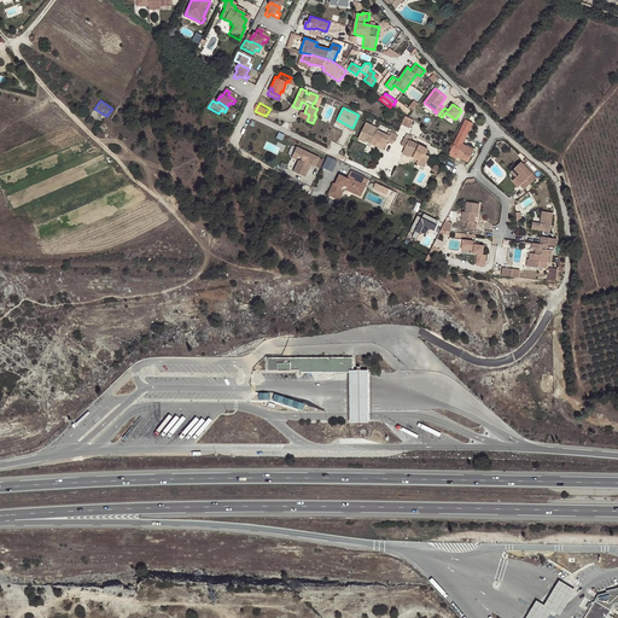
[(104,116),(94,110),(89,116),(100,122),(104,116)]
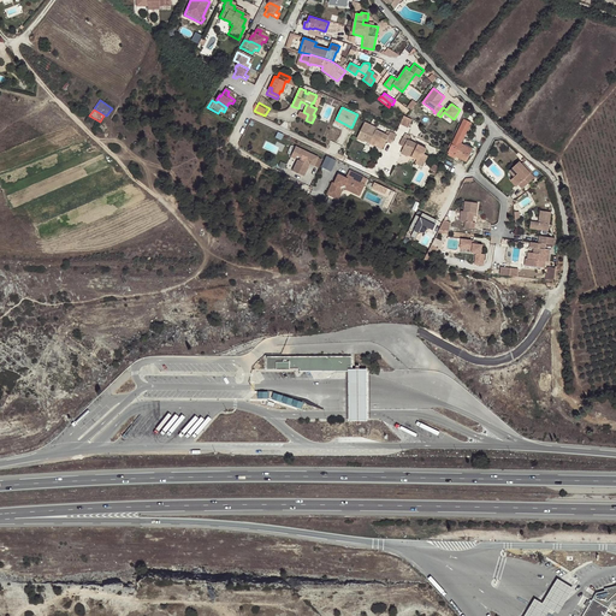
[(465,119),(460,126),(467,130),(472,123),(465,119)]
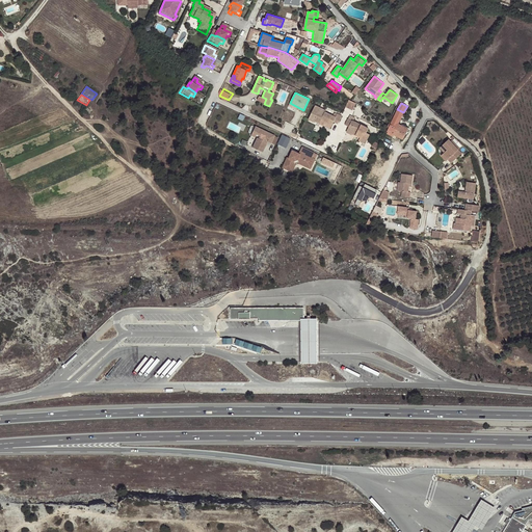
[(321,121),(331,126),(334,122),(338,124),(342,116),(338,113),(336,117),(325,112),(325,110),(315,105),(308,120),(314,123),(314,122),(319,124),(321,121)]
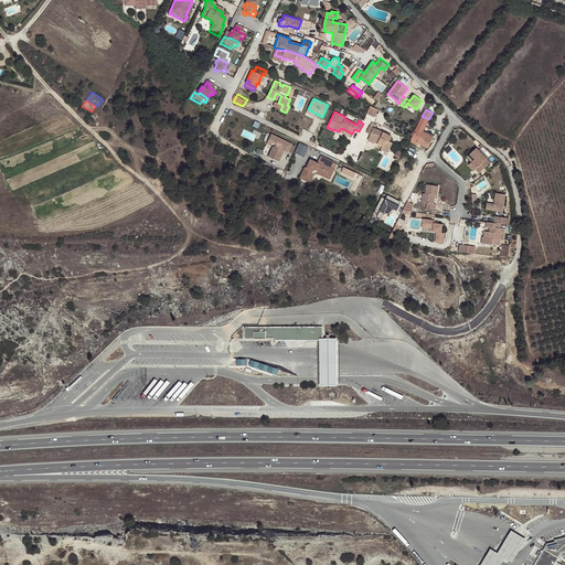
[(422,116),(418,124),(425,127),(428,119),(422,116)]
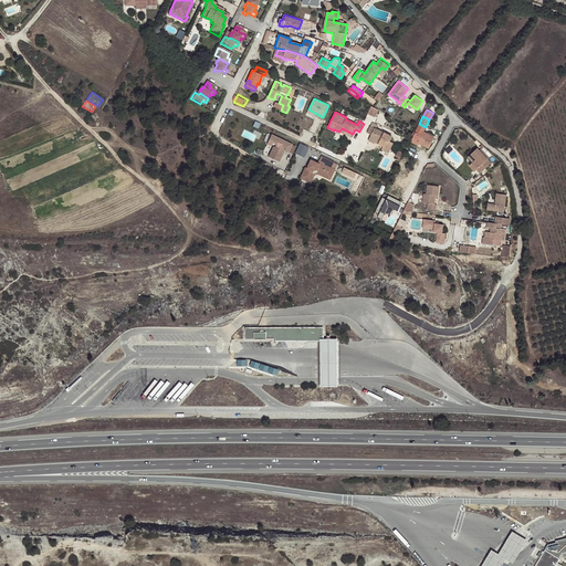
[(419,124),(411,140),(412,140),(411,143),(418,145),(419,144),(418,144),(423,132),(426,127),(419,124)]
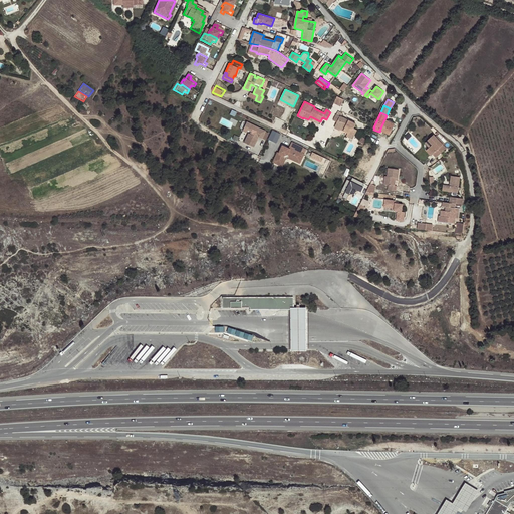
[(351,127),(353,129),(356,124),(336,114),(333,120),(337,122),(334,127),(340,131),(341,131),(341,129),(344,130),(343,131),(348,133),(351,127)]
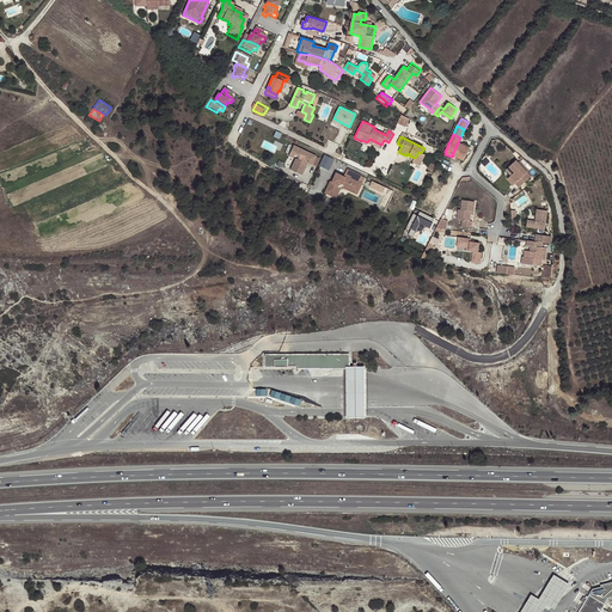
[(379,148),(381,145),(369,139),(367,142),(379,148)]
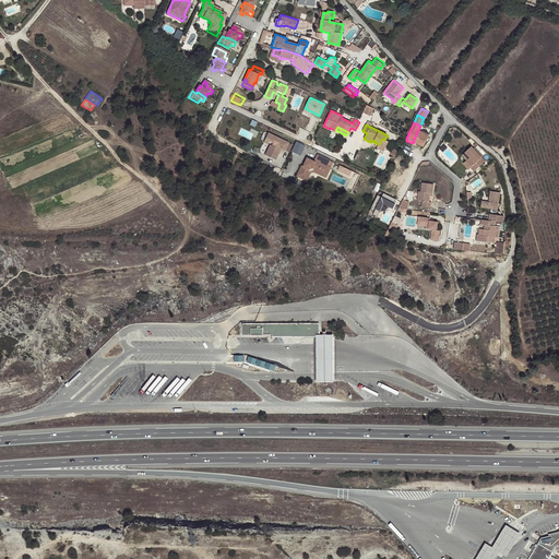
[(413,142),(414,142),(424,146),(429,135),(418,130),(413,142)]
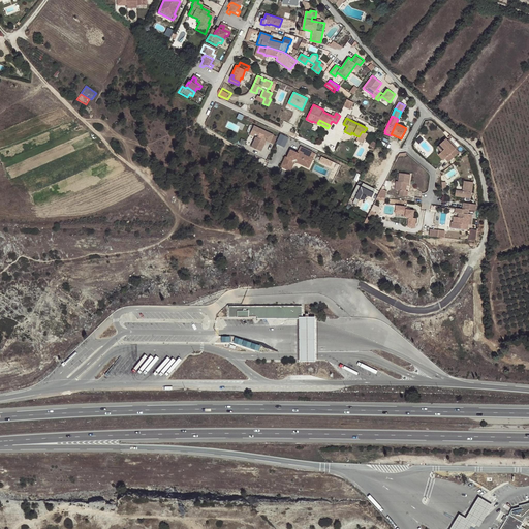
[(274,134),(253,125),(251,130),(255,132),(259,135),(258,137),(255,136),(251,146),(260,151),(267,141),(270,142),(274,134)]
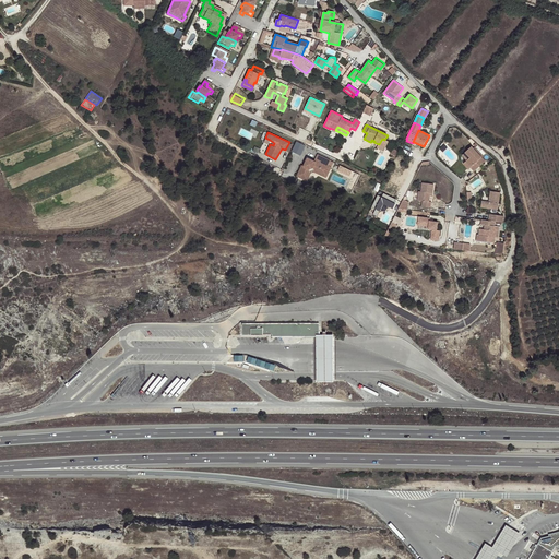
[(389,142),(384,140),(382,139),(379,144),(377,149),(383,151),(389,142)]
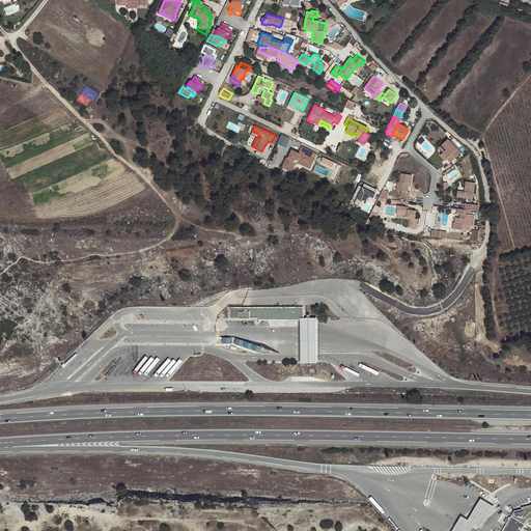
[(284,133),(279,143),(287,147),(292,137),(284,133)]
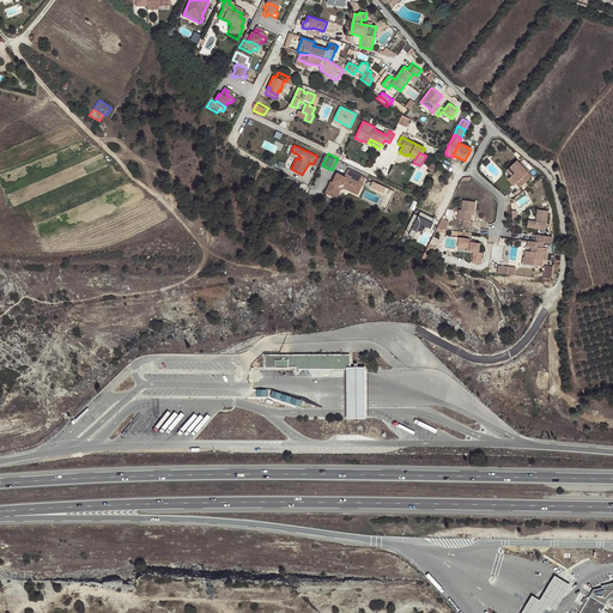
[(510,177),(516,183),(520,188),(532,176),(528,173),(519,163),(517,161),(510,168),(515,173),(513,176),(510,177)]
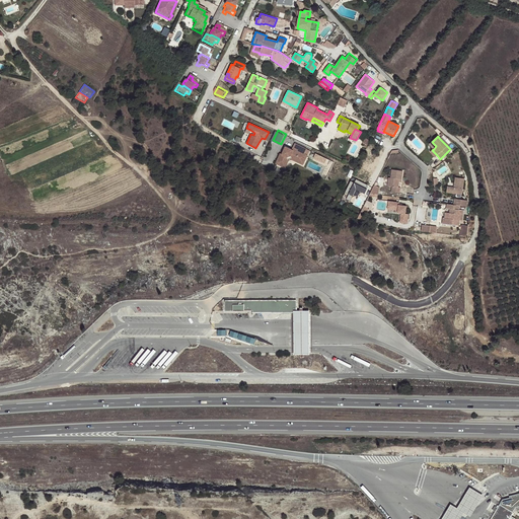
[(439,138),(447,146),(449,145),(441,137),(439,138)]
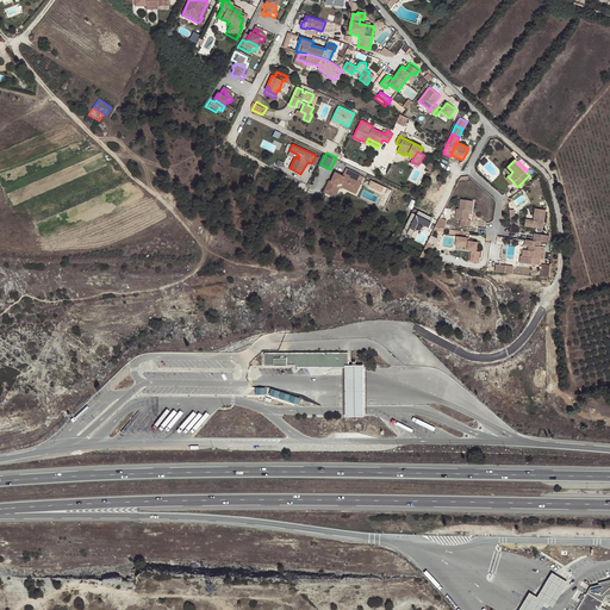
[(358,181),(360,175),(346,168),(343,174),(344,175),(343,176),(340,175),(338,178),(336,179),(334,178),(331,181),(329,180),(324,192),(329,194),(330,192),(336,194),(338,188),(337,185),(341,182),(343,187),(350,191),(353,186),(358,188),(361,182),(358,181)]
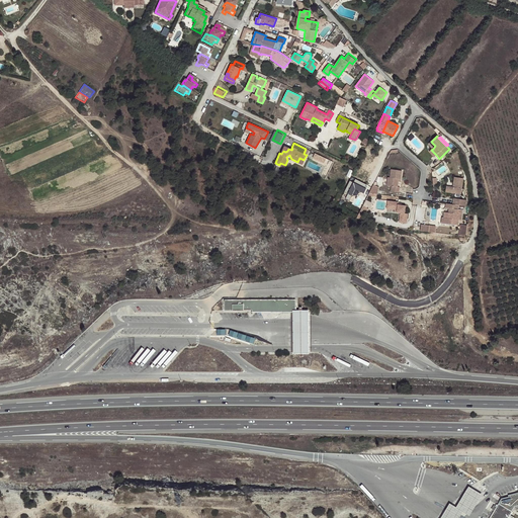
[(399,179),(401,179),(402,171),(391,169),(390,178),(387,177),(386,186),(392,187),(391,191),(399,192),(400,187),(398,187),(398,182),(399,179)]
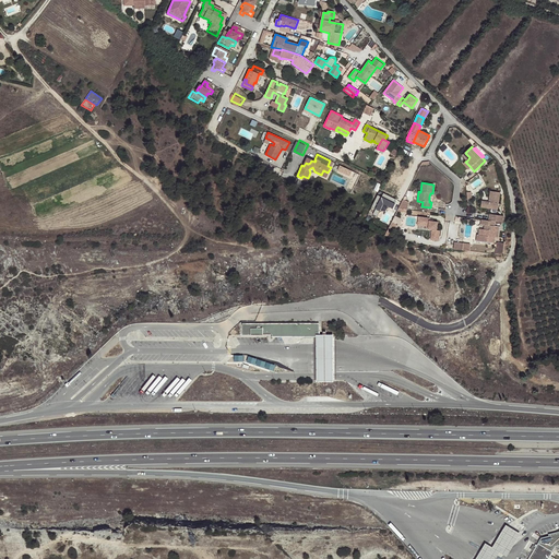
[(500,192),(490,191),(489,202),(482,201),(480,207),(498,210),(498,207),(500,207),(500,204),(499,204),(500,192)]
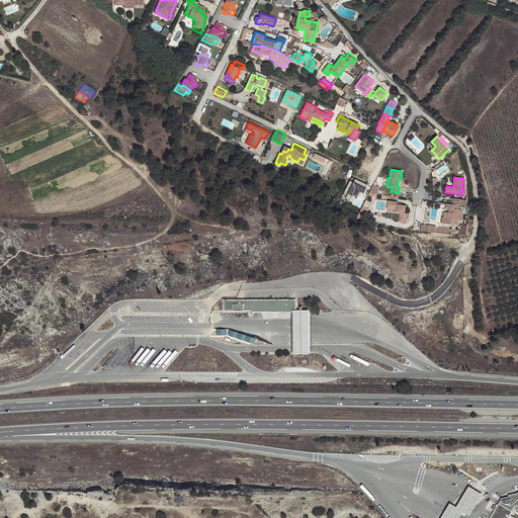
[(365,187),(349,180),(342,195),(346,197),(344,201),(348,203),(353,192),(362,196),(364,192),(363,191),(365,187)]
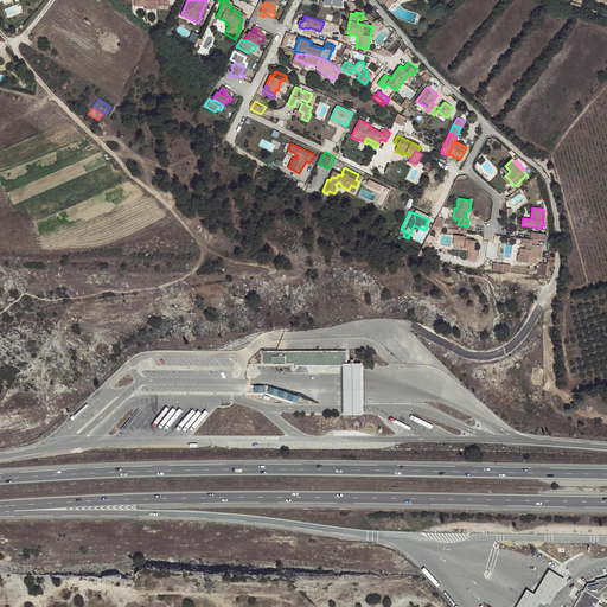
[(440,217),(436,229),(443,230),(447,219),(440,217)]
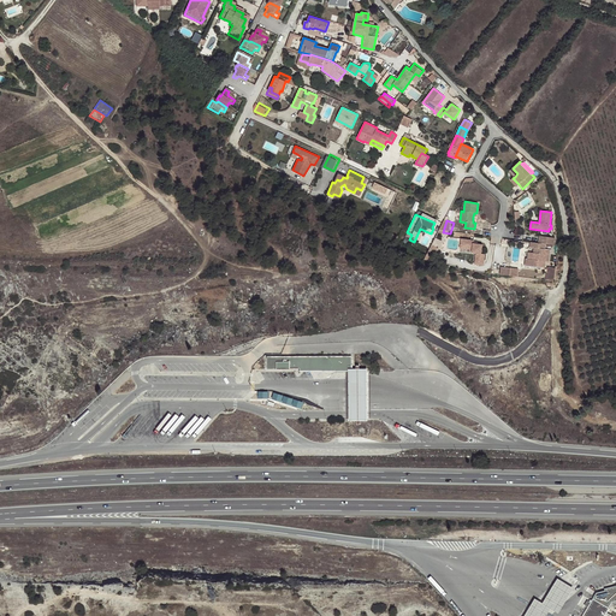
[(478,254),(477,265),(484,266),(485,255),(481,254),(483,246),(478,246),(474,244),(474,242),(474,241),(461,240),(460,248),(473,249),(472,254),(478,254)]
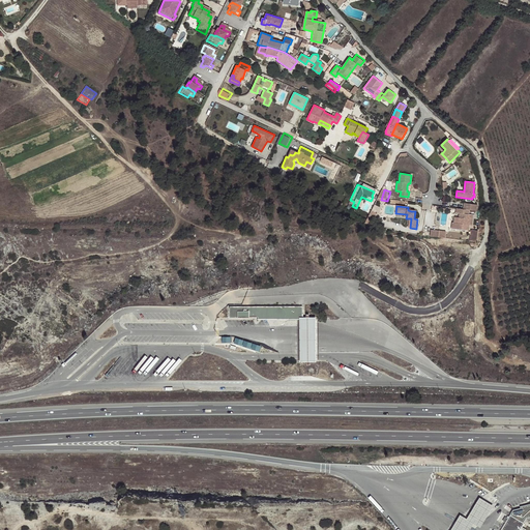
[(464,209),(457,209),(455,213),(462,214),(462,218),(460,218),(459,225),(454,224),(452,224),(452,229),(469,231),(470,226),(472,226),(474,215),(470,215),(470,210),(464,209)]
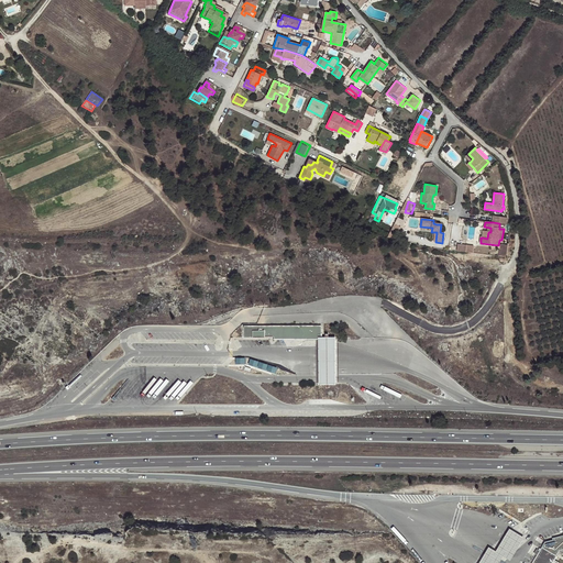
[(395,224),(388,238),(394,240),(400,228),(395,224)]
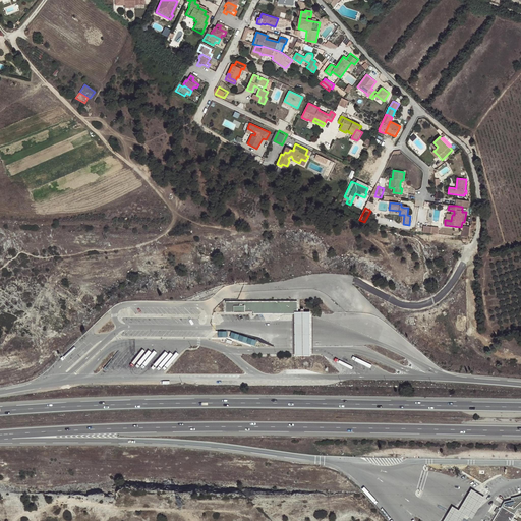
[(470,237),(472,226),(464,225),(462,236),(470,237)]
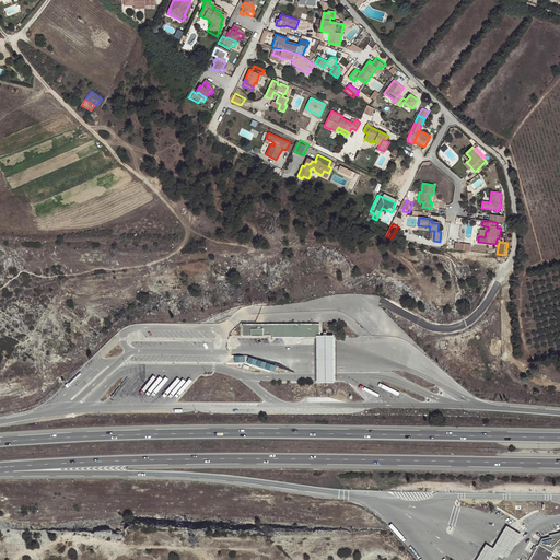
[(319,323),(243,323),(243,336),(249,336),(249,343),(263,343),(263,336),(315,337),(315,384),(334,383),(334,335),(319,335),(319,323)]
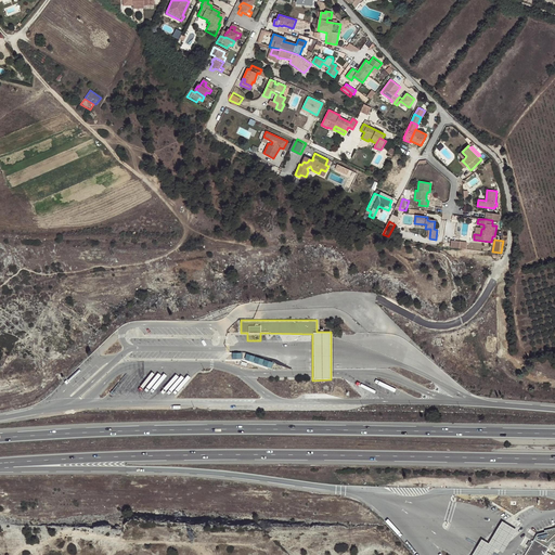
[(500,520),(487,543),(479,539),(469,554),(490,554),(494,547),(501,552),(514,529),(500,520)]
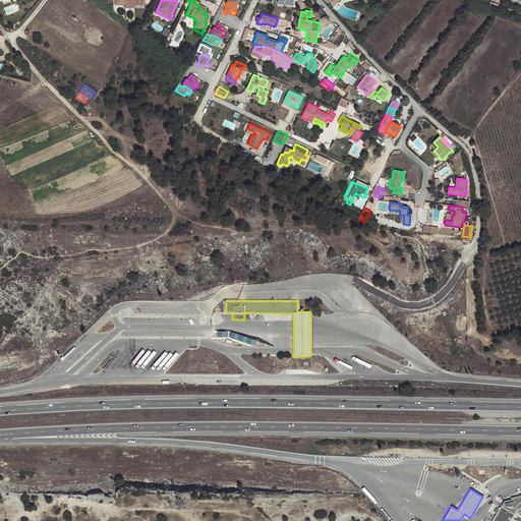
[(510,520),(514,515),(500,506),(490,520),(510,520)]
